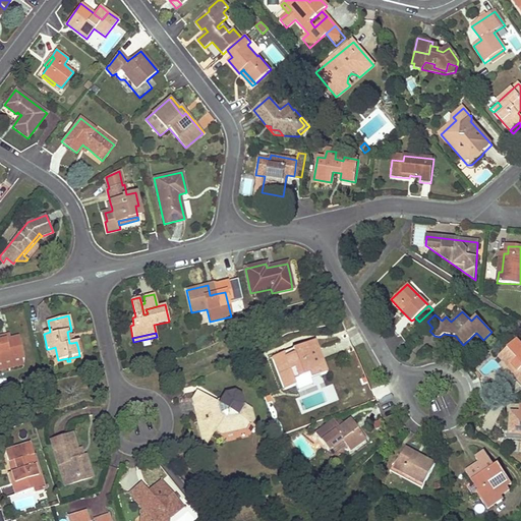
[(23,357),(18,336),(9,339),(6,339),(0,340),(0,361),(20,357),(23,357)]
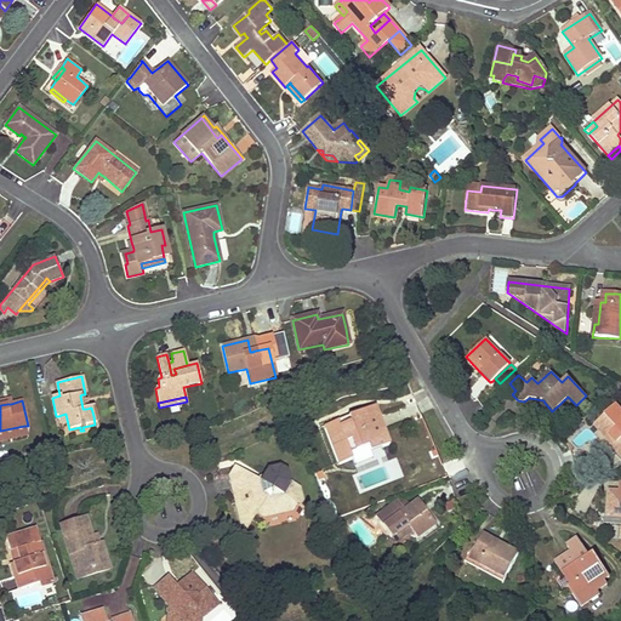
[(620,409),(616,405),(594,425),(605,438),(620,454),(620,409)]
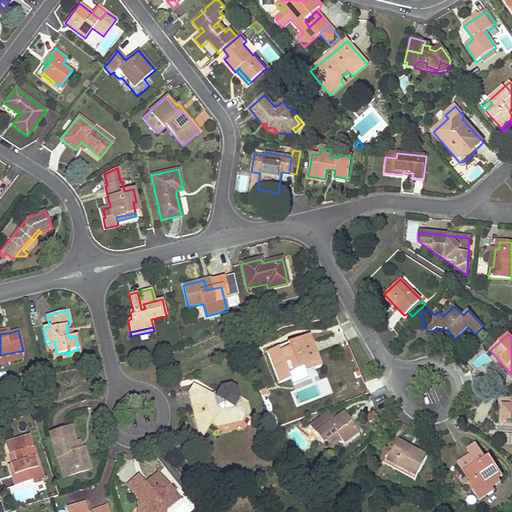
[(278,381),(290,377),(289,373),(297,370),(303,368),(304,371),(320,365),(309,335),(287,343),(288,348),(279,351),(277,347),(267,351),(278,381)]
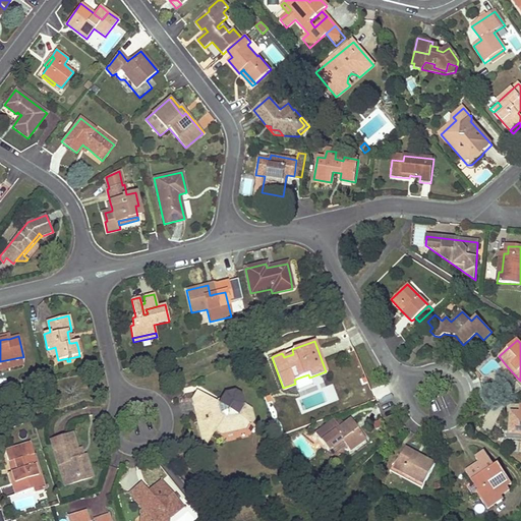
[(55,347),(49,349),(51,357),(57,356),(55,347)]
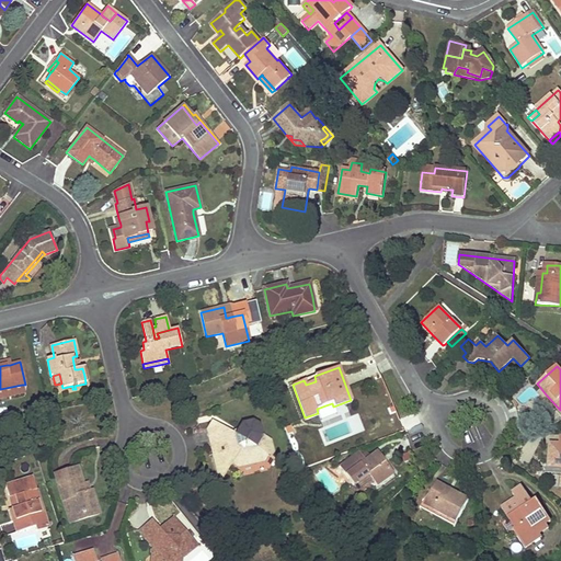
[(315,376),(304,380),(306,385),(316,381),(315,376)]
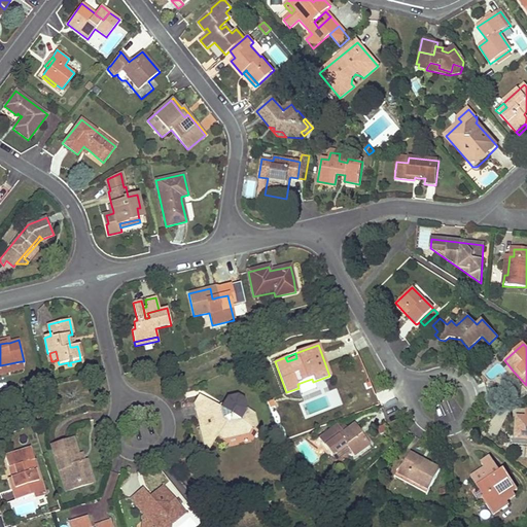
[(21,361),(0,365),(0,373),(23,369),(21,361)]
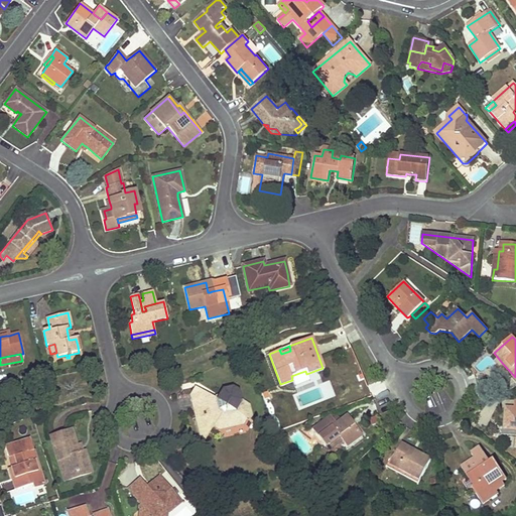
[(306,374),(305,371),(299,373),(303,383),(318,378),(316,372),(307,375),(306,374)]
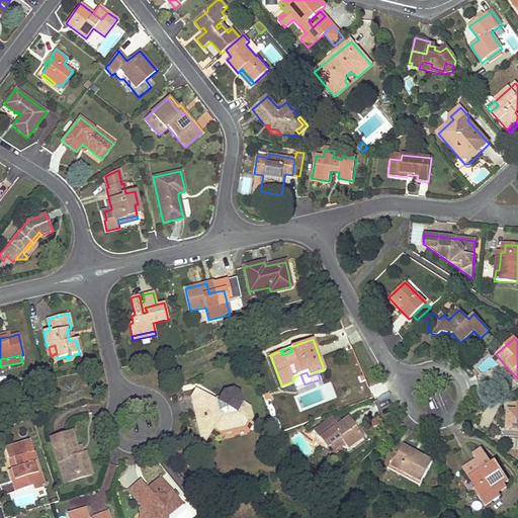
[(204,393),(197,389),(191,397),(204,393)]
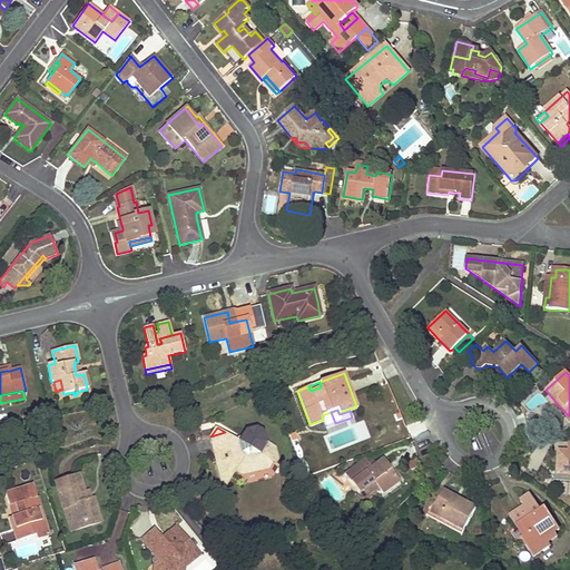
[(273,463),(275,460),(273,448),(266,443),(264,433),(256,429),(245,431),(238,441),(225,432),(210,436),(214,451),(220,481),(227,484),(236,470),(239,464),(247,470),(247,472),(266,469),(271,461),(273,463)]
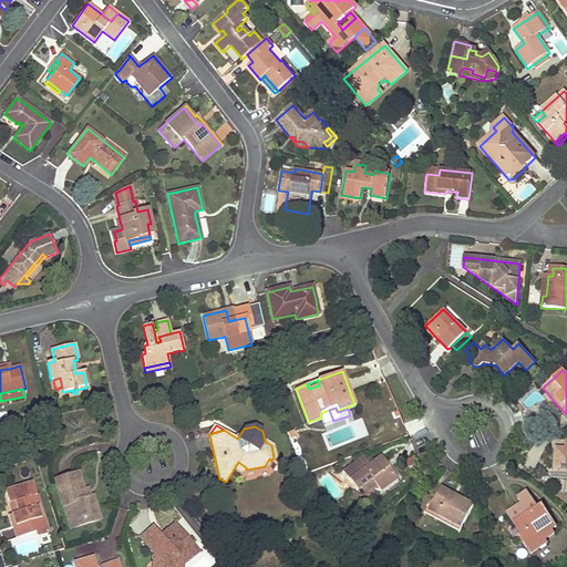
[(566,439),(566,447),(556,446),(555,470),(566,471),(566,439)]
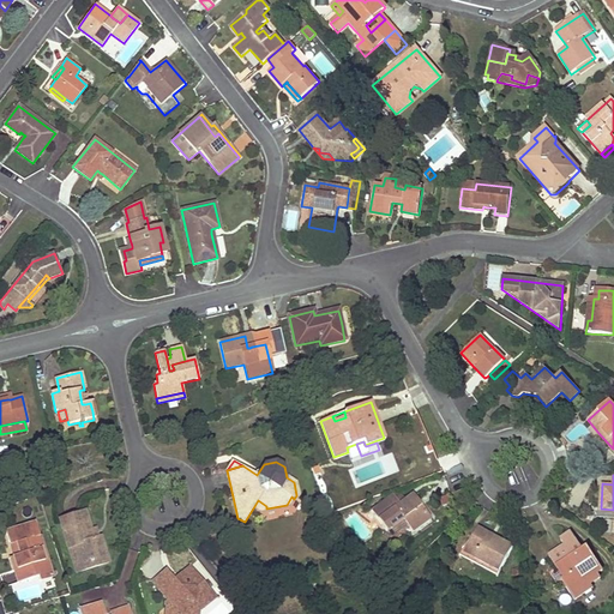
[(429,519),(413,495),(403,501),(401,503),(398,505),(395,500),(392,495),(371,511),(385,531),(402,519),(405,524),(411,533),(429,519)]
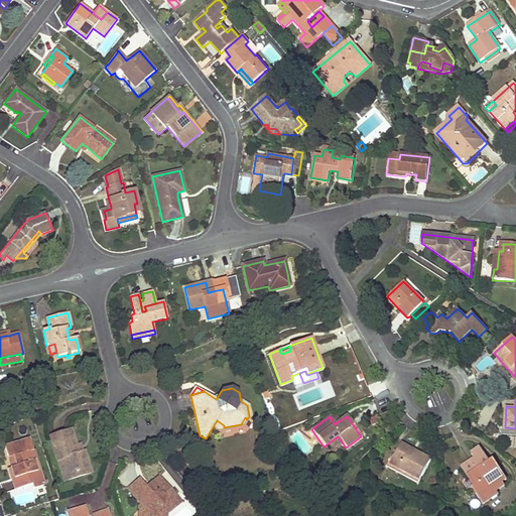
[(224,425),(217,420),(214,425),(220,428),(224,427),(224,425)]
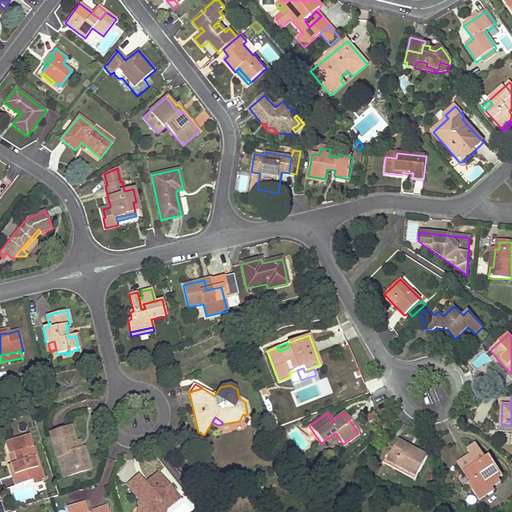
[(83,447),(82,447),(81,447),(77,449),(76,445),(74,442),(70,426),(49,433),(57,457),(61,455),(67,476),(90,468),(83,447)]
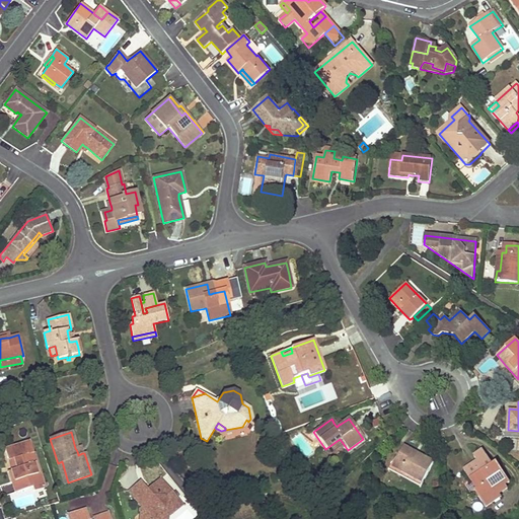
[(340,439),(325,449),(328,453),(343,443),(340,439)]
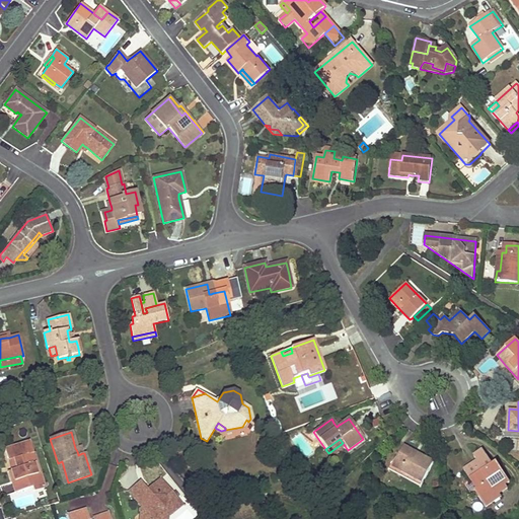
[(366,442),(363,439),(348,450),(345,452),(347,455),(366,442)]
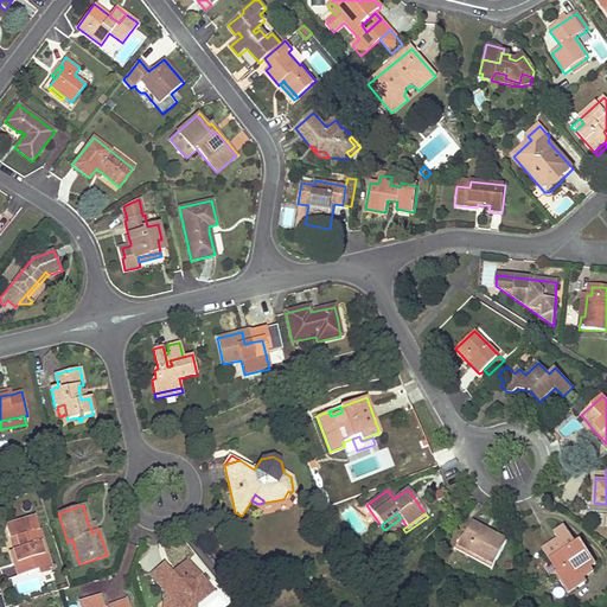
[(29,572),(37,569),(36,564),(48,560),(34,517),(5,525),(10,540),(13,538),(14,545),(16,550),(12,550),(19,574),(29,572)]
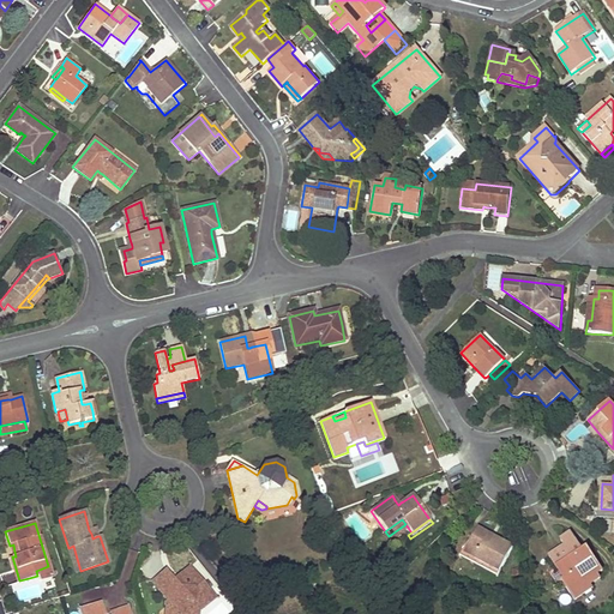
[(515,547),(498,537),(480,528),(474,539),(471,536),(462,554),(499,576),(515,547)]
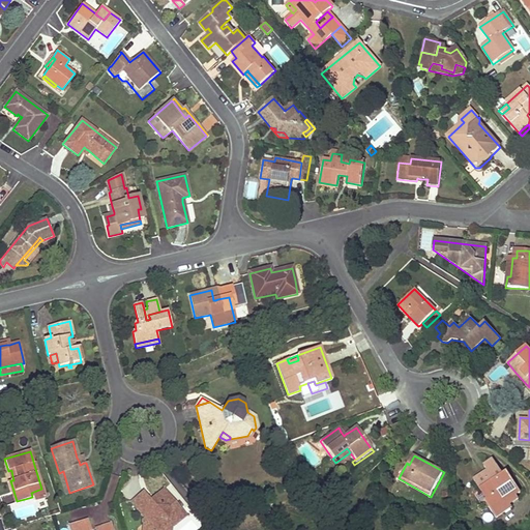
[(488,500),(486,501),(495,518),(511,507),(509,503),(518,498),(517,495),(521,492),(507,472),(503,474),(493,459),(484,465),(489,471),(491,475),(489,476),(487,478),(483,474),(474,480),(480,490),(488,500)]
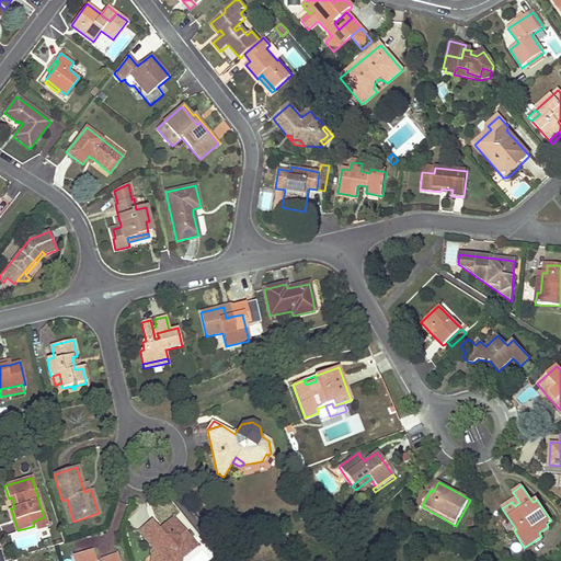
[(69,523),(73,522),(67,499),(63,501),(69,523)]
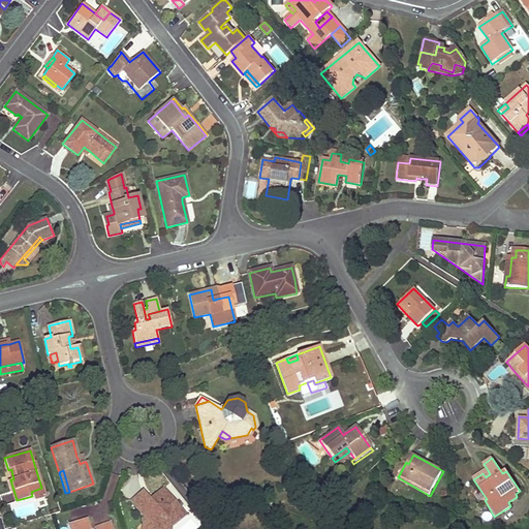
[(8,480),(13,501),(17,500),(10,479),(8,480)]
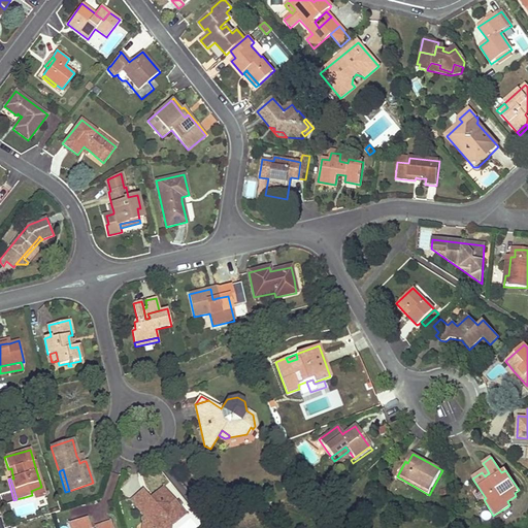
[(41,487),(31,491),(32,495),(34,499),(44,496),(41,487)]
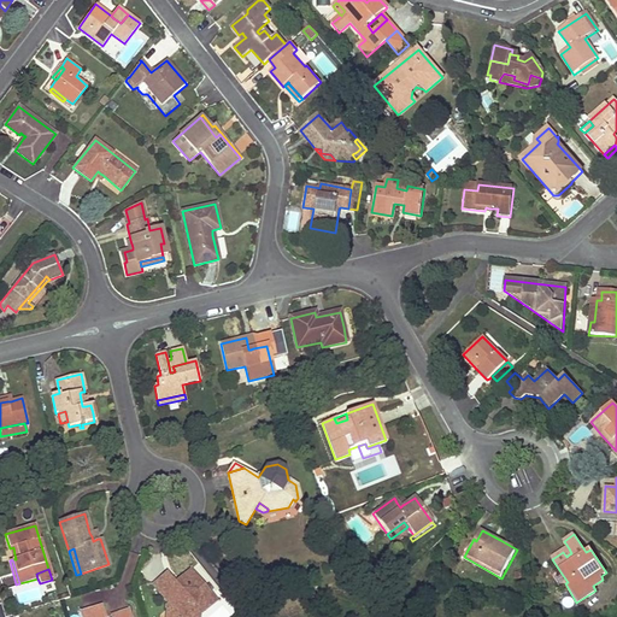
[(166,616),(192,616),(194,605),(200,599),(206,607),(216,600),(191,570),(175,583),(177,586),(163,597),(169,604),(166,616)]
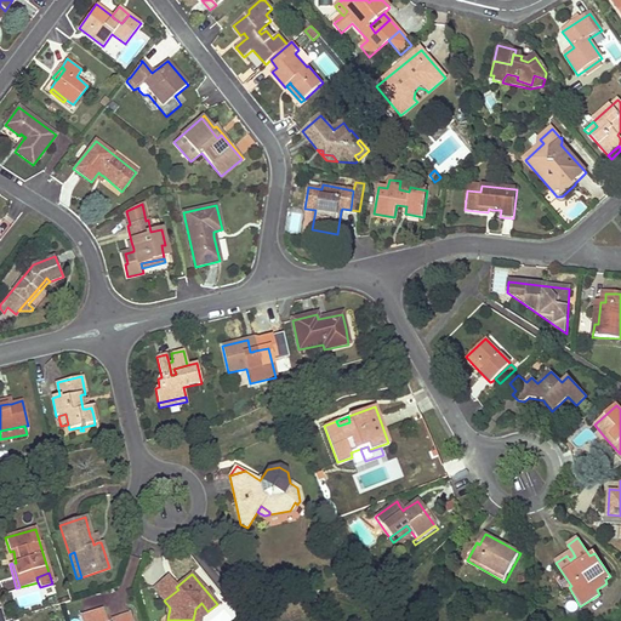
[(571,586),(563,574),(556,579),(564,591),(569,587),(571,586)]
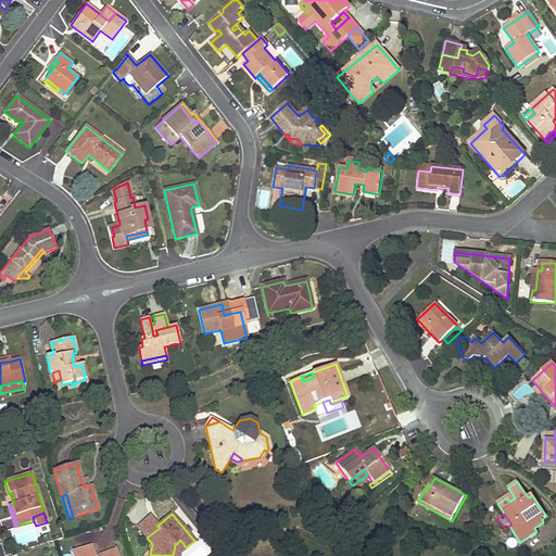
[(138,527),(147,538),(160,528),(158,526),(150,516),(138,527)]
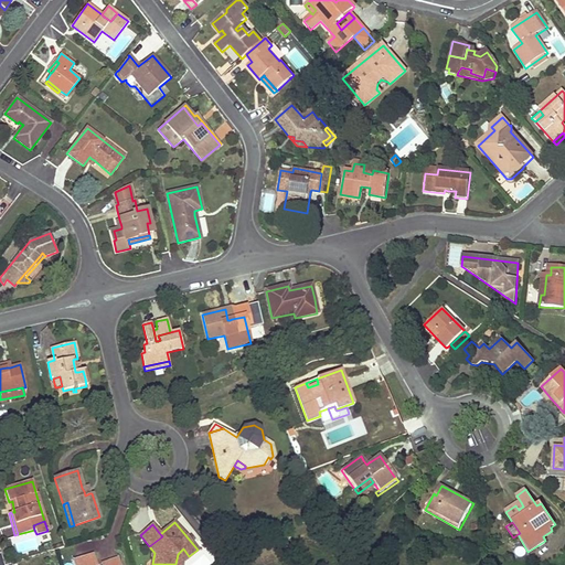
[(182,564),(183,562),(189,556),(183,548),(178,554),(176,564),(152,564),(182,564)]
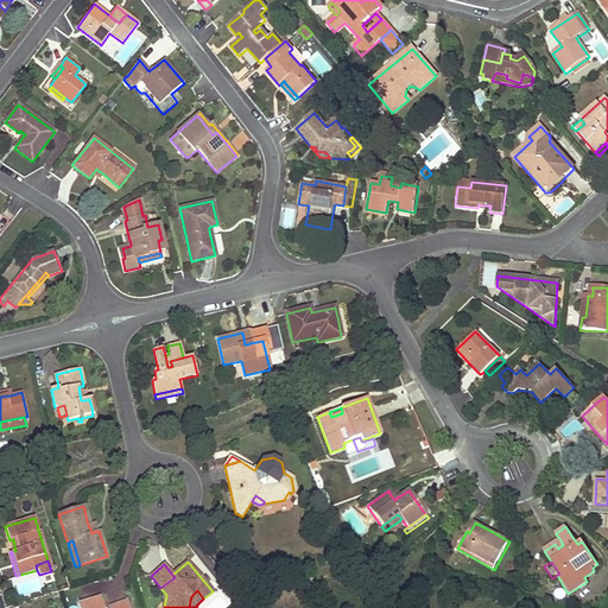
[(128,607),(126,601),(111,606),(111,607),(102,607),(100,597),(80,603),(81,607),(128,607)]
